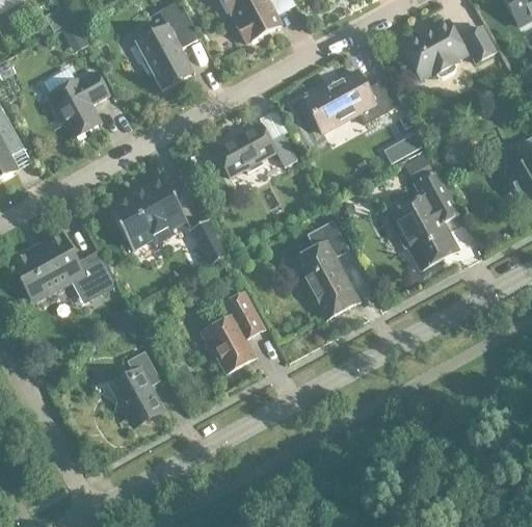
[(167,24),(142,37),(135,41),(143,56),(140,58),(149,73),(152,71),(162,89),(163,89),(162,88),(181,78),(179,74),(191,68),(194,73),(195,72),(182,47),(198,37),(200,38),(201,37),(180,0),(177,0),(158,9),(159,11),(160,10),(167,24)]
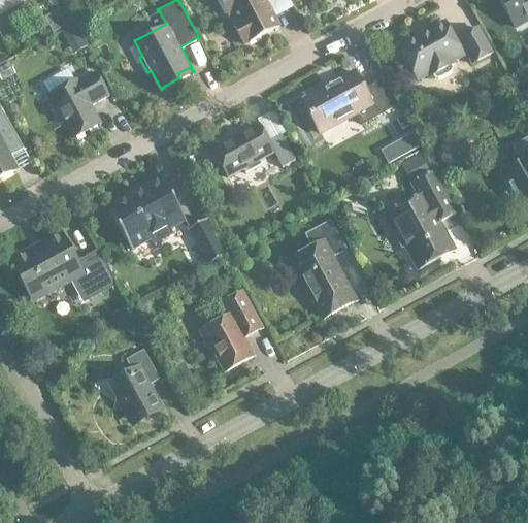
[(222,0),(228,12),(232,10),(237,20),(233,21),(244,41),(248,39),(249,39),(278,23),(266,0),(222,0)]
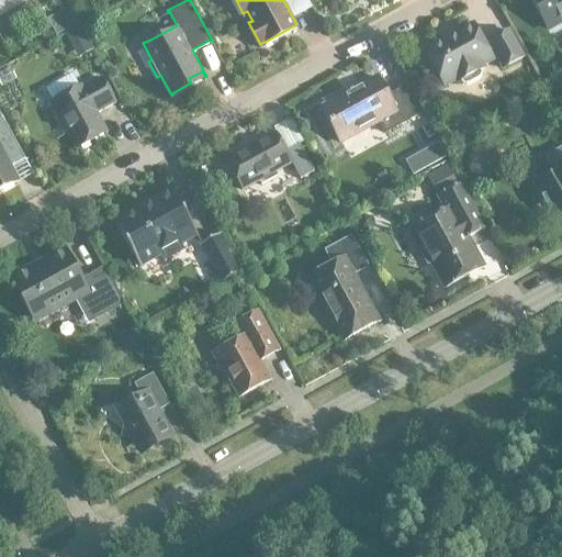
[(534,0),(548,24),(561,15),(561,0),(534,0)]
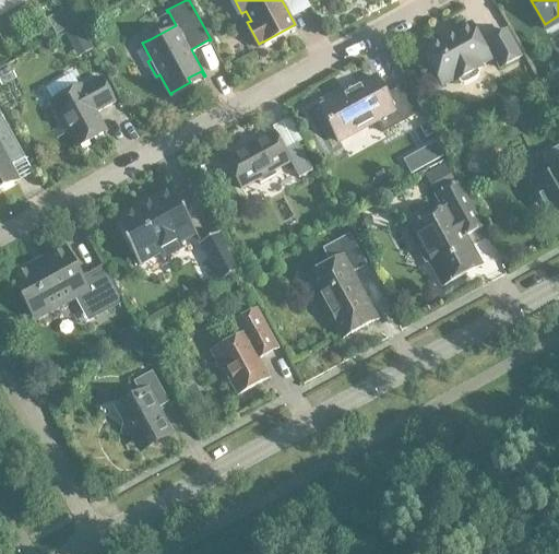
[(64,6),(46,15),(56,32),(74,22),(64,6)]
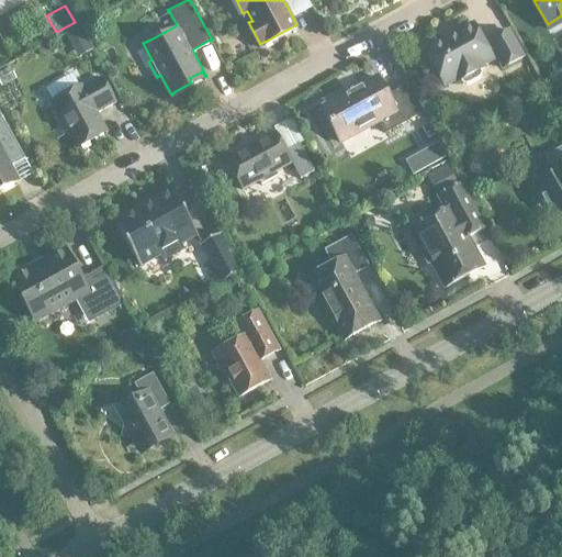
[(494,55),(496,54),(497,53),(503,65),(524,54),(508,26),(489,37),(490,39),(485,41),(474,20),(425,47),(445,81),(457,75),(458,78),(460,77),(463,79),(467,80),(470,80),(478,76),(480,74),(481,69),(481,67),(486,65),(485,63),(495,57),(494,55)]
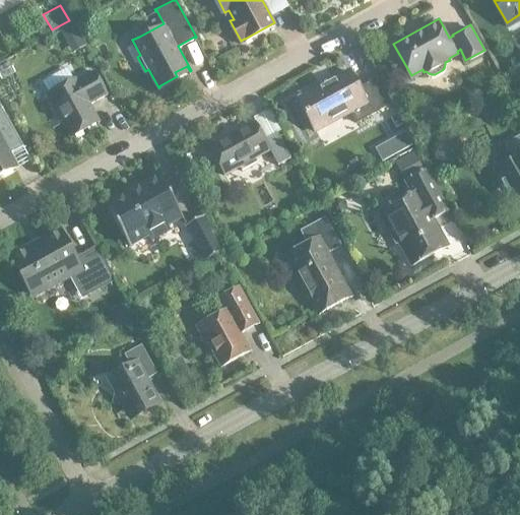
[(71,23),(61,28),(64,35),(72,37),(77,34),(71,23)]
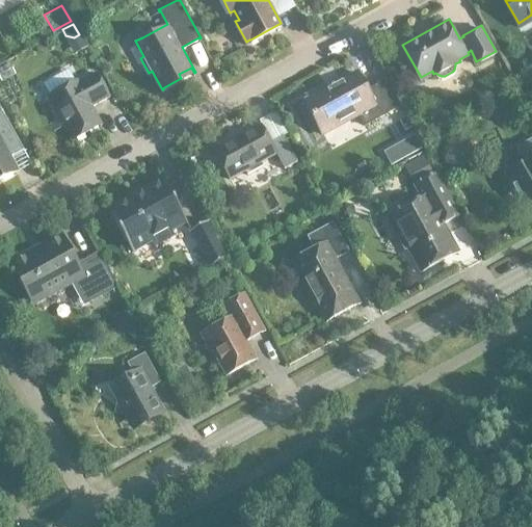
[(357,69),(341,78),(304,98),(313,113),(312,113),(313,116),(314,116),(322,131),(358,111),(365,122),(398,104),(383,78),(367,87),(357,69)]
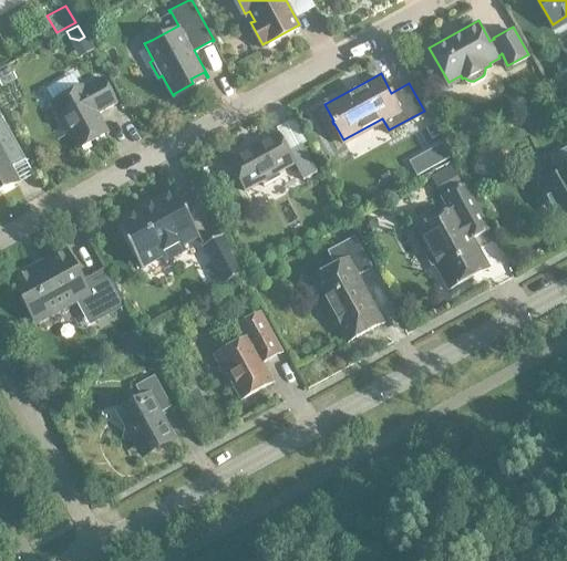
[(83,85),(82,83),(52,99),(78,146),(107,130),(96,111),(116,100),(103,74),(83,85)]
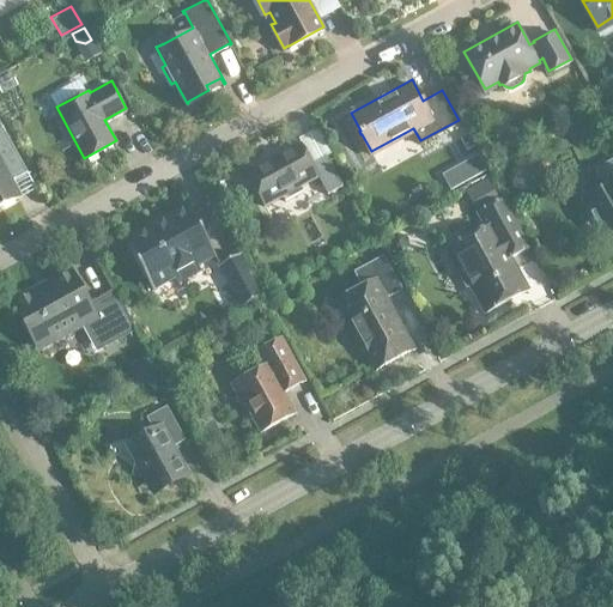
[(0,204),(19,194),(8,175),(11,170),(24,163),(0,119),(0,204)]
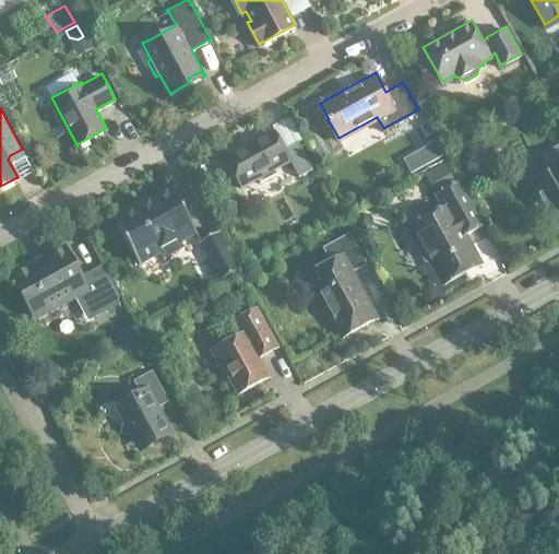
[(298,140),(284,146),(274,128),(256,139),(257,141),(245,146),(244,144),(225,155),(241,185),(258,176),(260,179),(276,171),(274,167),(290,157),(299,174),(312,166),(298,140)]
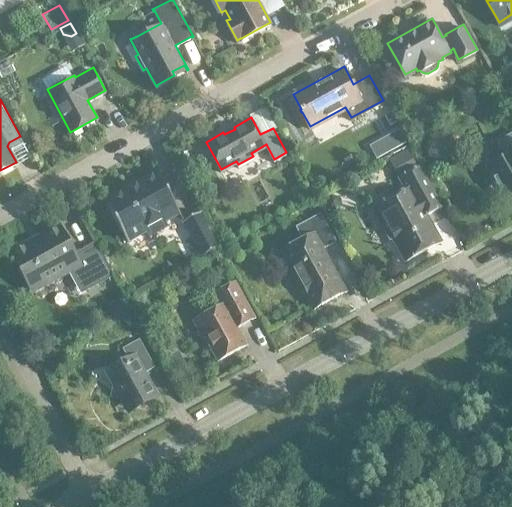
[(398,127),(390,132),(397,144),(405,139),(398,127)]
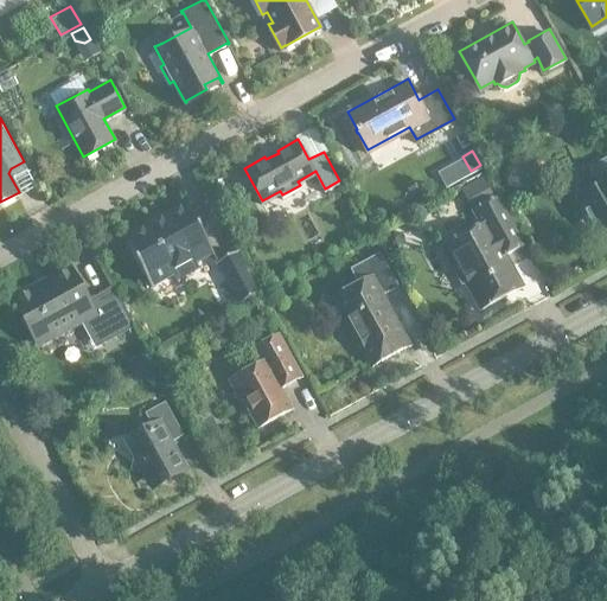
[(586,209),(583,211),(583,212),(582,216),(583,219),(586,222),(589,224),(593,224),(594,224),(601,237),(606,232),(606,155),(590,165),(600,184),(577,196),(585,209),(586,209)]
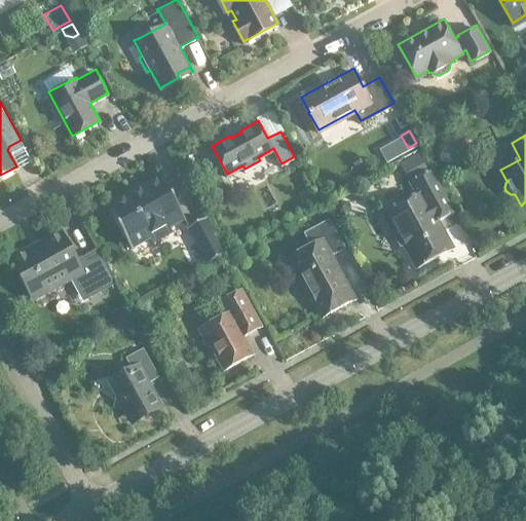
[(433,168),(414,178),(407,182),(414,194),(384,211),(401,243),(404,242),(416,266),(453,246),(438,218),(455,209),(433,168)]
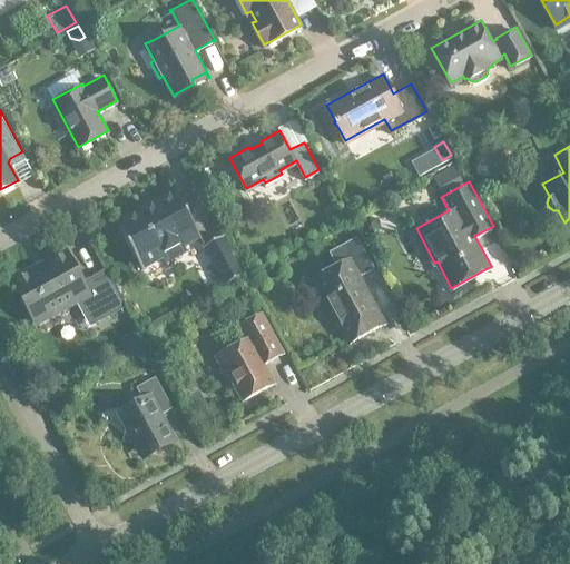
[(136,209),(116,219),(141,267),(164,255),(165,258),(182,249),(179,246),(200,235),(175,188),(155,198),(151,193),(149,195),(154,203),(140,210),(136,201),(133,204),(136,209)]
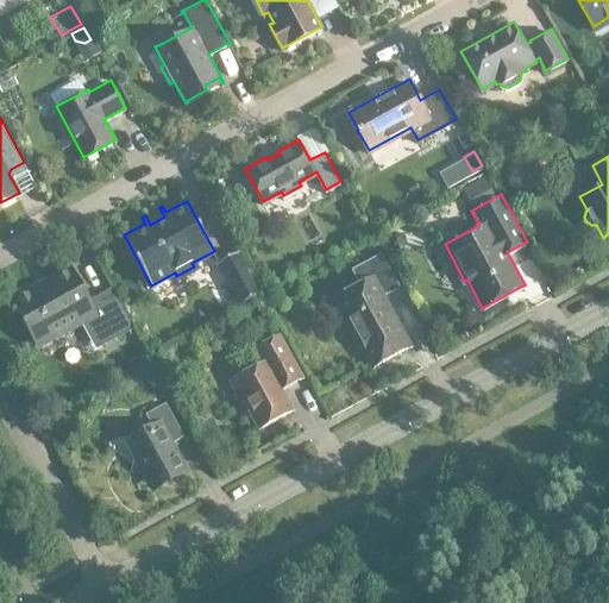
[(395,228),(389,233),(390,243),(400,246),(406,239),(403,230),(395,228)]
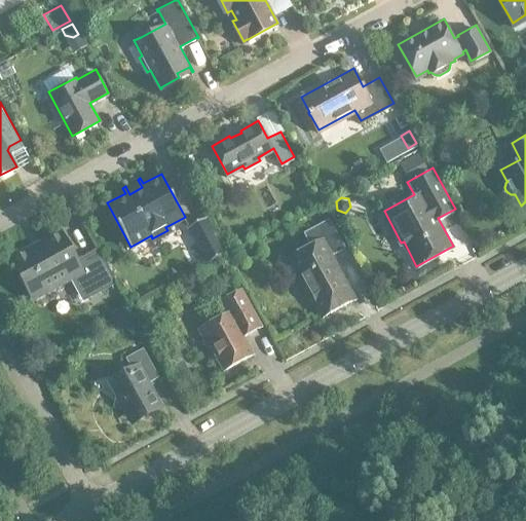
[(207,215),(188,225),(208,261),(226,251),(207,215)]
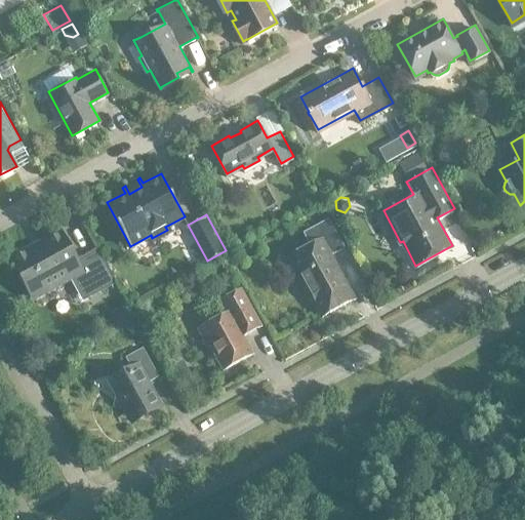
[(330,252),(332,251),(345,245),(328,216),(304,230),(311,244),(289,256),(300,275),(298,276),(309,295),(311,294),(321,314),(354,295),(330,252)]
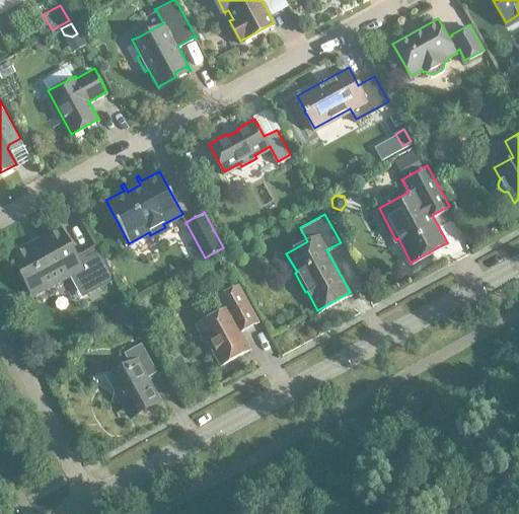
[(46,233),(10,252),(32,293),(76,270),(88,290),(115,276),(97,243),(76,255),(60,225),(46,233)]
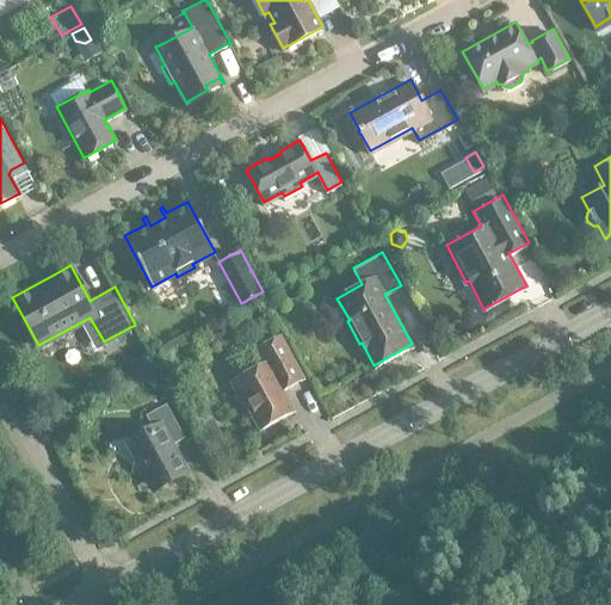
[(257,347),(265,362),(229,381),(239,399),(244,396),(260,427),(294,408),(282,388),(303,376),(281,334),(257,347)]
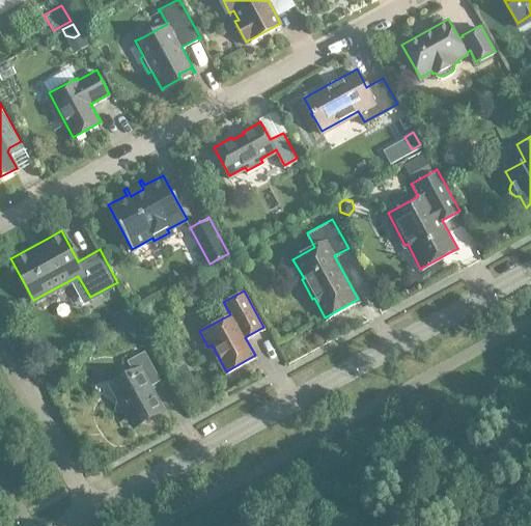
[(132,311),(121,317),(128,328),(138,322),(132,311)]
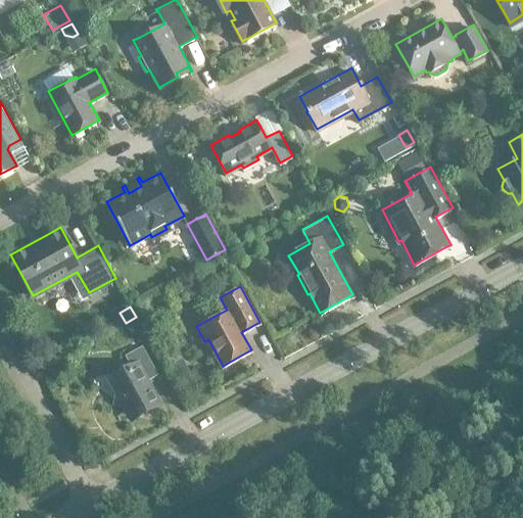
[(123,369),(122,372),(108,379),(114,391),(111,403),(123,406),(129,418),(143,410),(146,411),(148,407),(159,401),(147,378),(158,372),(142,343),(125,354),(133,367),(128,370),(123,369)]
